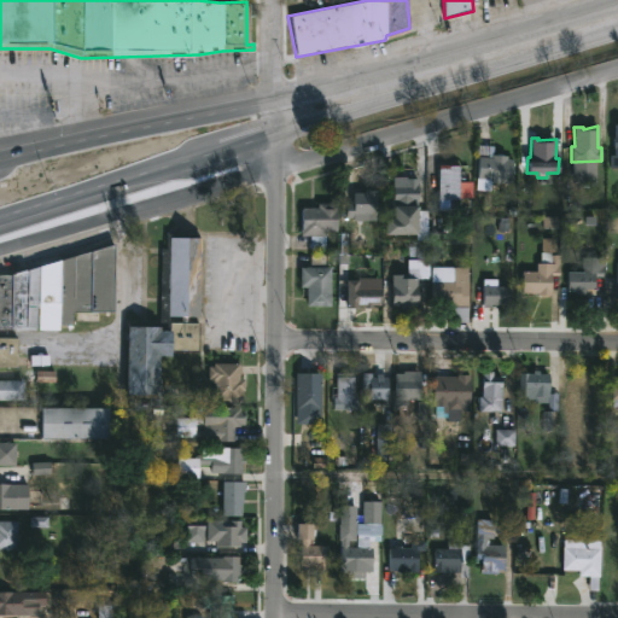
[(514,158),(512,185),(490,182),(490,179),(477,178),(479,145),(490,146),(490,153),(508,156),(508,158),(514,158)]
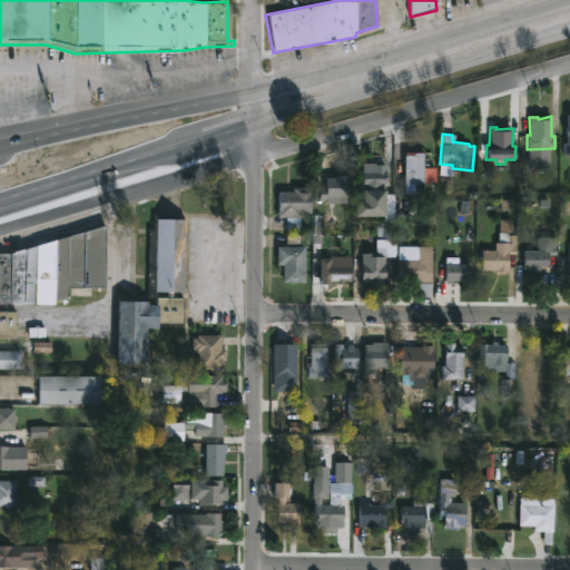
[(424,153),(424,168),(435,168),(435,184),(424,184),(424,189),(405,189),(404,156),(413,155),(413,153),(424,153)]
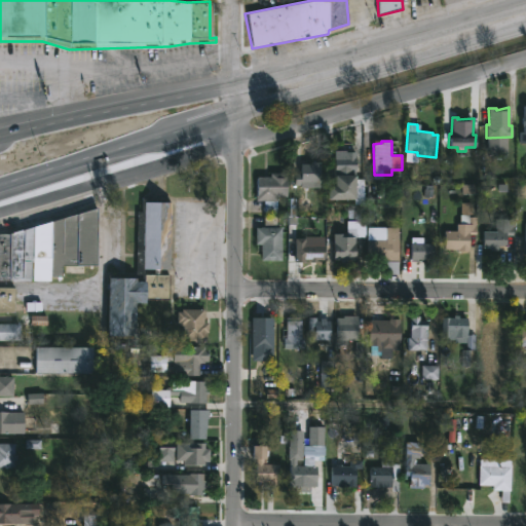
[(347,150),(347,152),(355,152),(354,199),(327,199),(327,185),(334,186),(334,150),(347,150)]
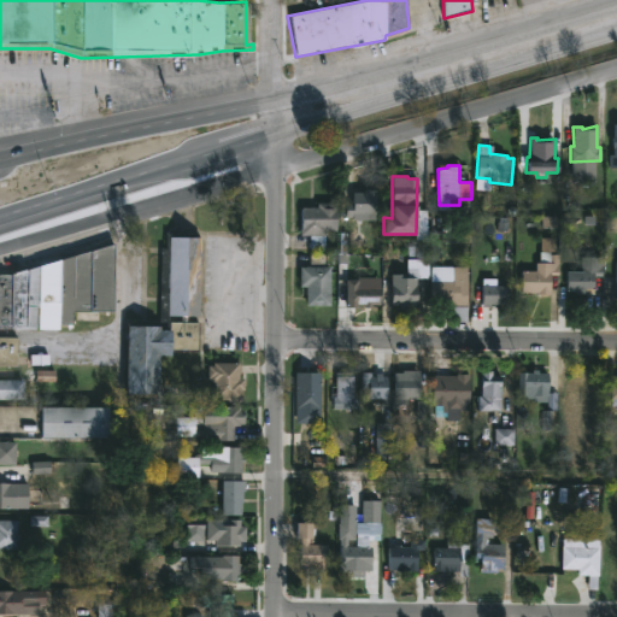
[(374,191),(374,219),(352,219),(352,217),(346,217),(346,195),(352,195),(352,192),(374,191)]
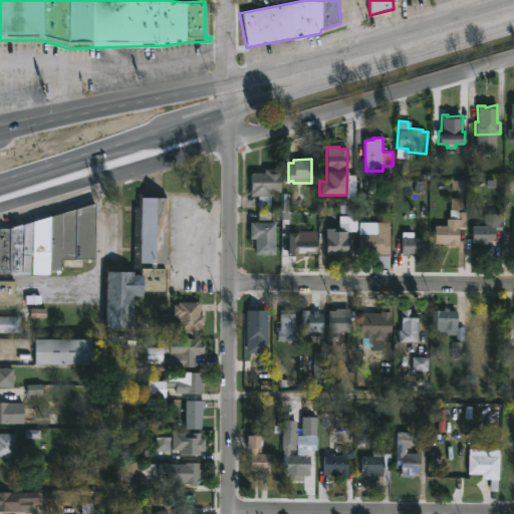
[(270,193),(270,208),(258,208),(258,196),(252,196),(251,173),(264,172),(264,169),(280,169),(281,192),(270,193)]
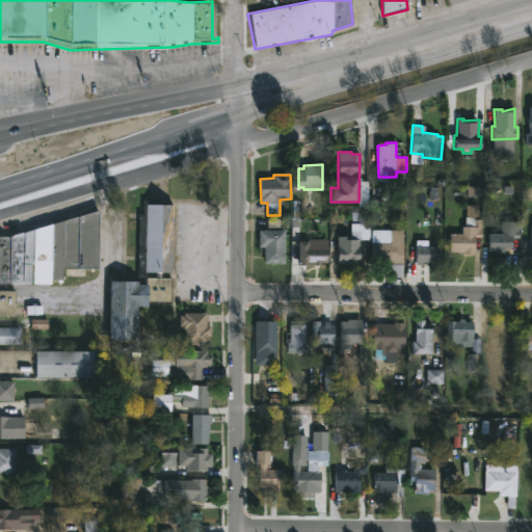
[(161,272),(161,278),(171,278),(171,303),(145,303),(145,308),(135,308),(135,341),(108,341),(108,282),(138,282),(138,214),(142,214),(142,205),(173,205),(171,272),(161,272)]
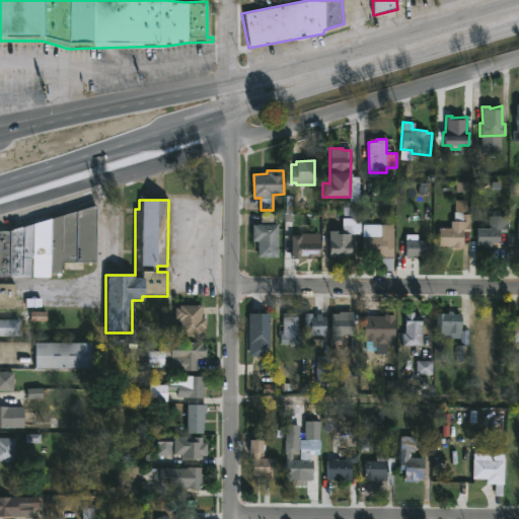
[(96,205),(95,263),(60,262),(60,273),(50,273),(49,278),(0,278),(0,231),(6,231),(96,205)]
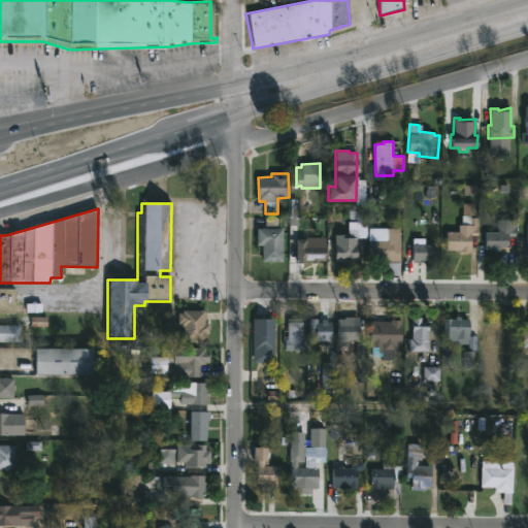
[(479,218),(477,235),(470,235),(470,253),(446,251),(447,232),(458,232),(459,225),(462,225),(462,216),(471,216),(471,218),(479,218)]
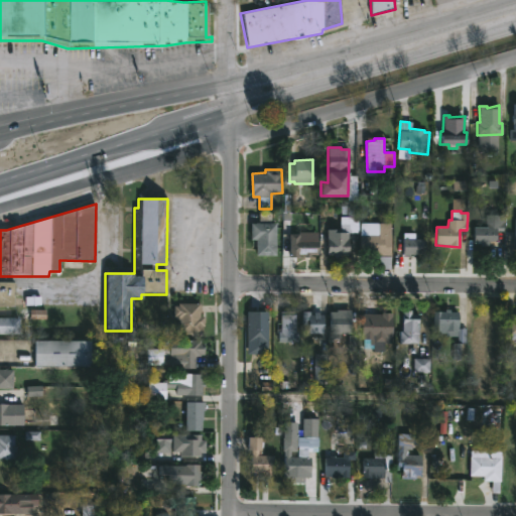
[(274,213),(274,224),(276,224),(276,256),(256,256),(256,241),(251,241),(251,223),(259,223),(259,213),(274,213)]
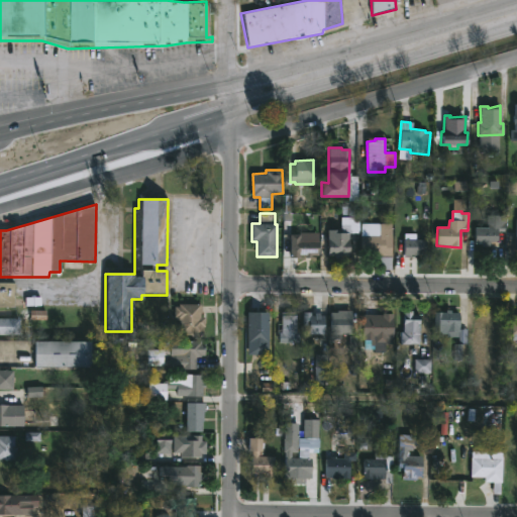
[(505,215),(505,231),(498,231),(498,246),(487,246),(487,243),(475,243),(476,227),(488,228),(488,222),(497,222),(497,215),(505,215)]
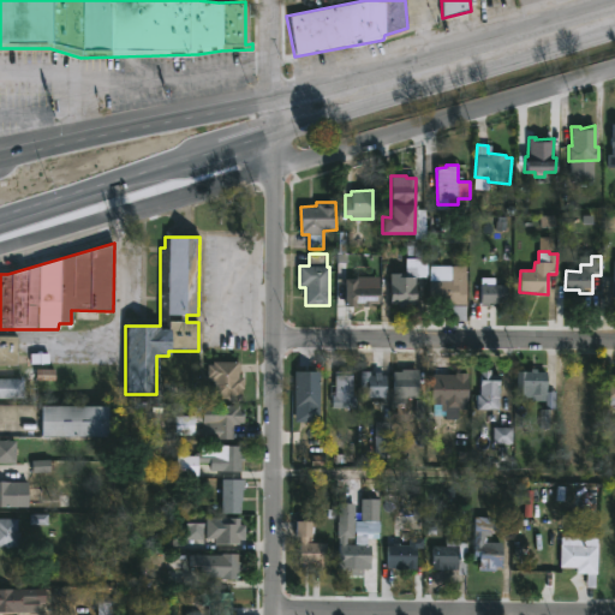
[(466,266),(467,321),(451,321),(451,306),(430,306),(429,266),(466,266)]
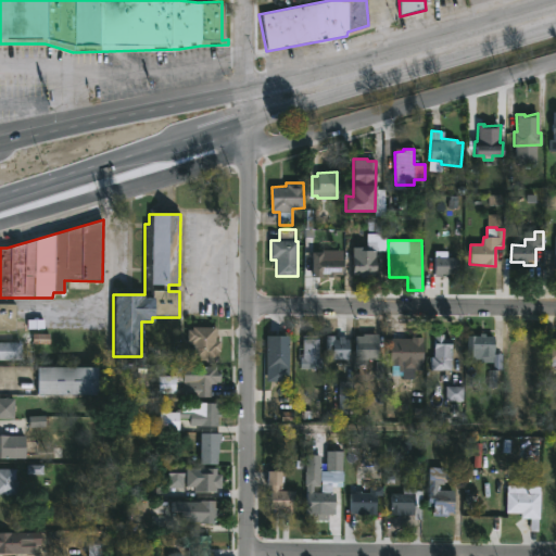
[(369,248),(369,251),(376,250),(376,275),(369,275),(369,279),(362,279),(362,275),(352,276),(352,248),(369,248)]
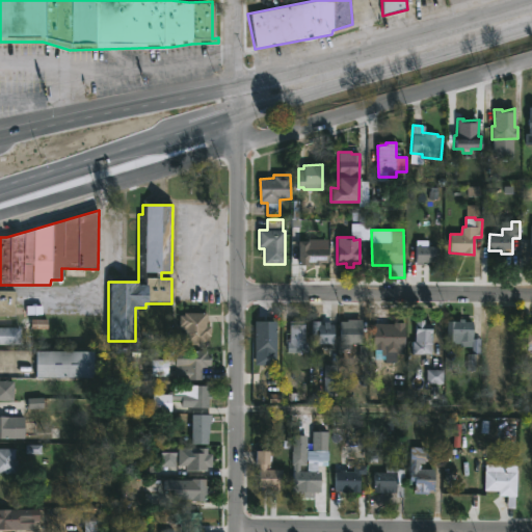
[(423,244),(423,247),(437,246),(437,262),(416,263),(415,247),(417,247),(417,245),(423,244)]
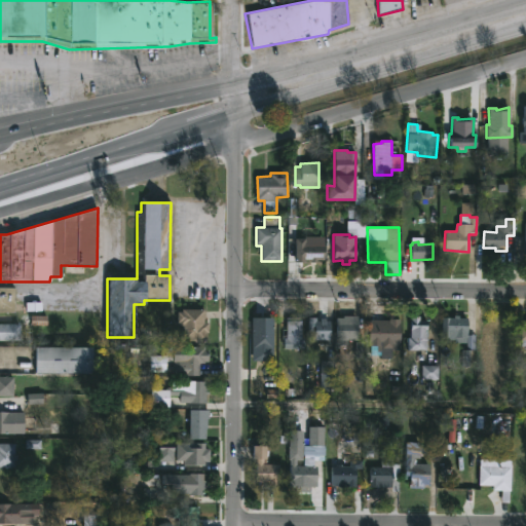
[(315,242),(315,245),(324,245),(324,260),(316,260),(316,262),(302,262),(302,256),(292,256),(292,242),(311,245),(311,242),(315,242)]
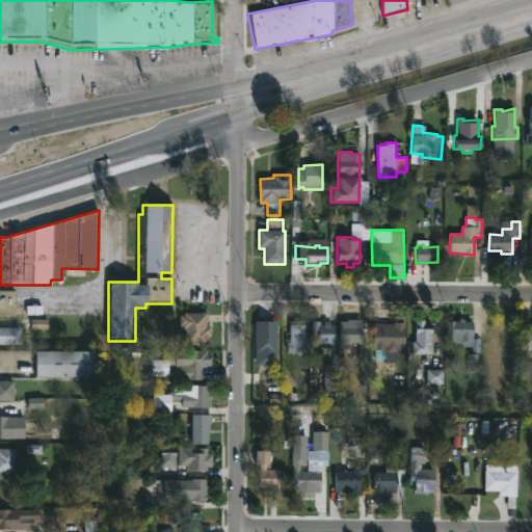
[(0,290),(14,291),(14,316),(0,316),(0,290)]
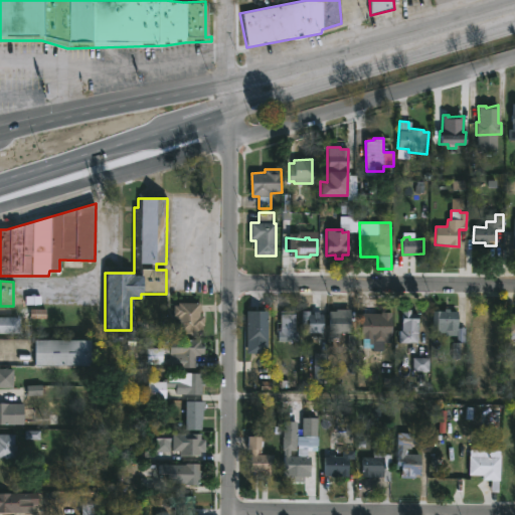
[(199,303),(199,306),(201,306),(201,313),(199,313),(199,317),(203,317),(202,334),(178,334),(178,319),(175,319),(175,316),(173,316),(173,306),(177,306),(178,303),(199,303)]
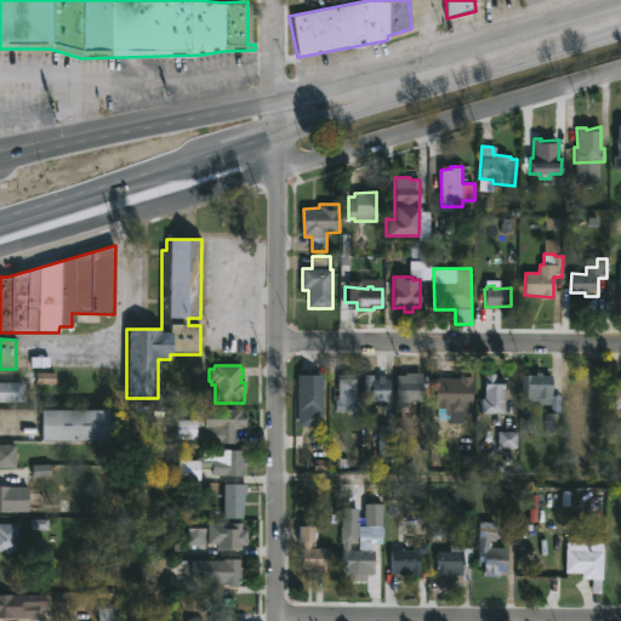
[(445,377),(473,377),(472,414),(462,412),(462,423),(449,423),(449,415),(445,415),(445,409),(443,409),(443,417),(432,417),(433,408),(436,408),(437,369),(445,369),(445,377)]
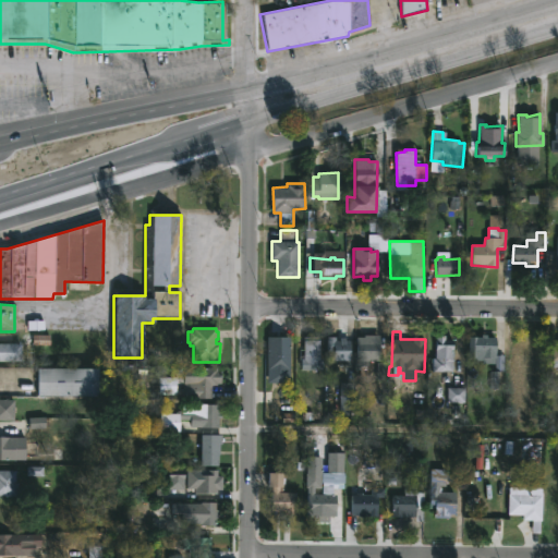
[(496,337),(495,356),(505,356),(502,387),(498,387),(498,390),(489,389),(490,383),(488,383),(489,372),(496,372),(496,364),(483,364),(483,360),(472,360),(473,337),(481,337),(482,335),(487,335),(487,337),(496,337)]
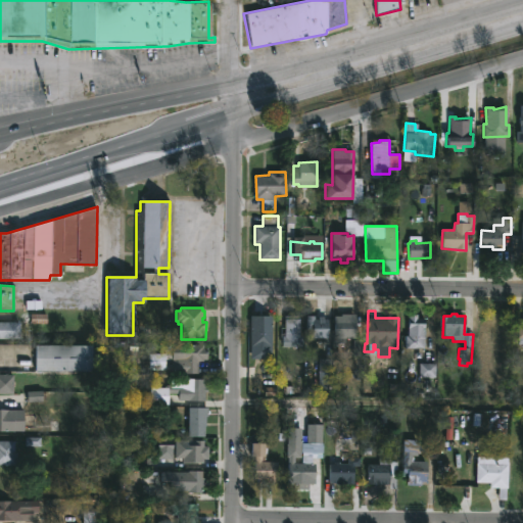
[(344,338),(344,345),(337,345),(337,338),(333,338),(333,316),(355,315),(355,338),(344,338)]
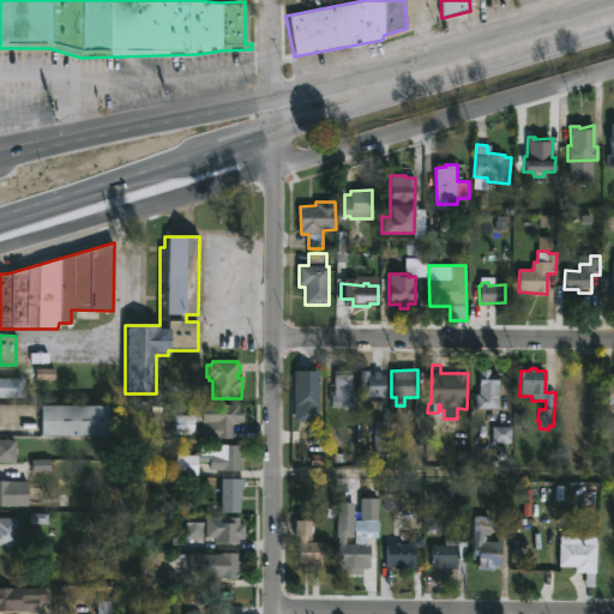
[(489,369),(489,374),(500,374),(499,380),(498,380),(498,410),(476,409),(476,393),(479,393),(479,369),(489,369)]
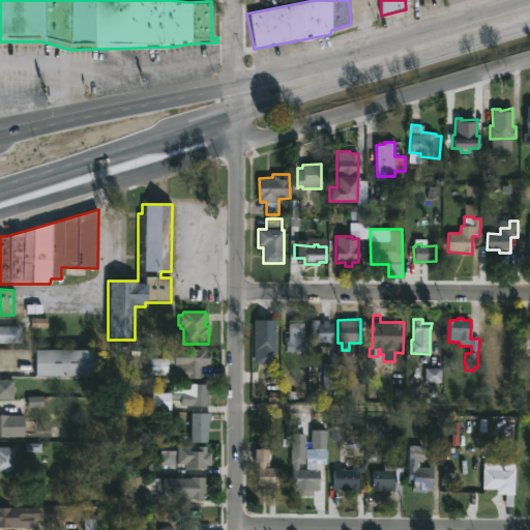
[(262,323),(266,323),(266,320),(275,320),(275,351),(259,352),(260,333),(253,333),(254,320),(262,320),(262,323)]
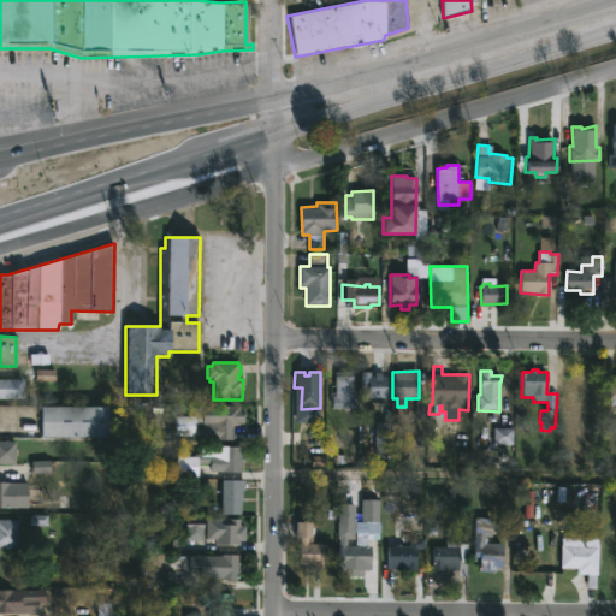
[(353,372),(354,396),(356,396),(356,409),(332,409),(330,385),(335,385),(335,372),(353,372)]
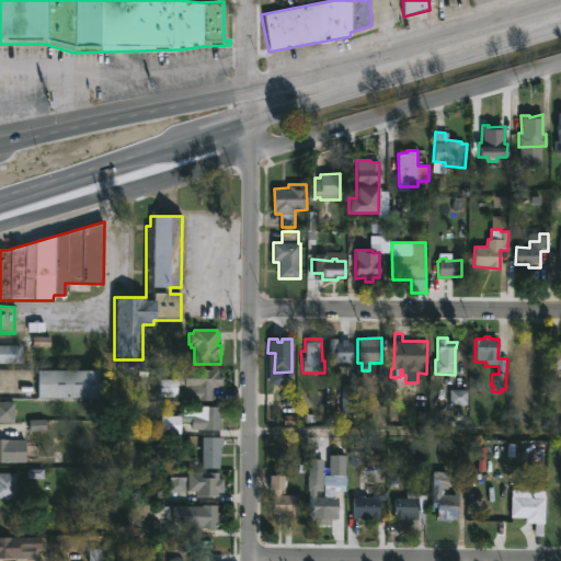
[(338,339),(338,342),(341,342),(341,340),(347,340),(347,342),(352,342),(352,362),(348,362),(348,364),(340,364),(340,361),(334,361),(334,351),(329,351),(329,339),(338,339)]
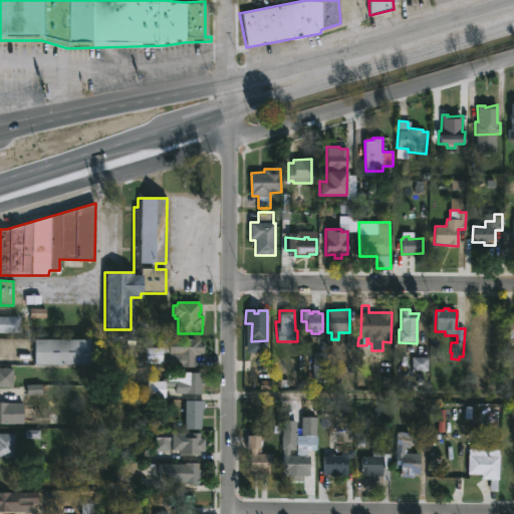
[(0,316),(19,317),(19,333),(0,332),(0,316)]
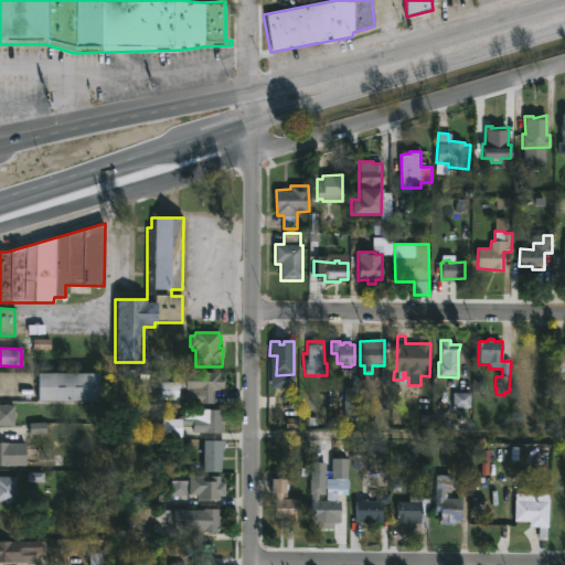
[(220,372),(220,375),(224,375),(223,390),(215,391),(214,404),(198,404),(198,391),(178,391),(178,372),(220,372)]
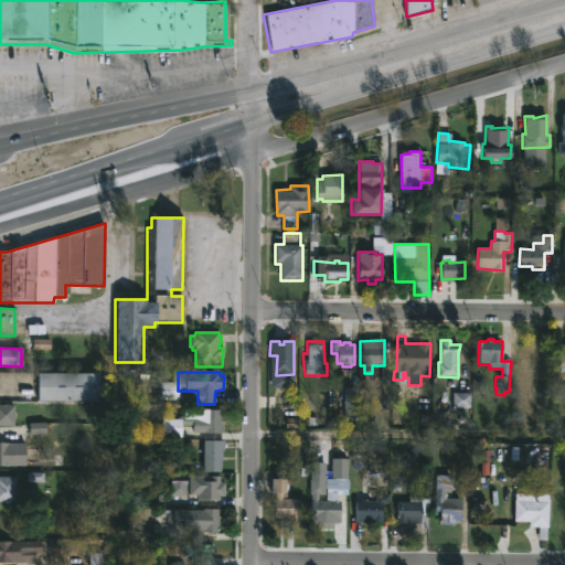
[(39,402),(36,402),(36,373),(97,374),(97,402),(39,402)]
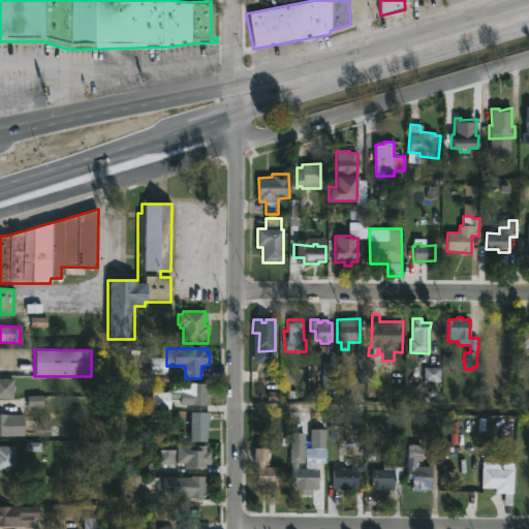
[(337,359),(337,391),(322,391),(323,359),(337,359)]
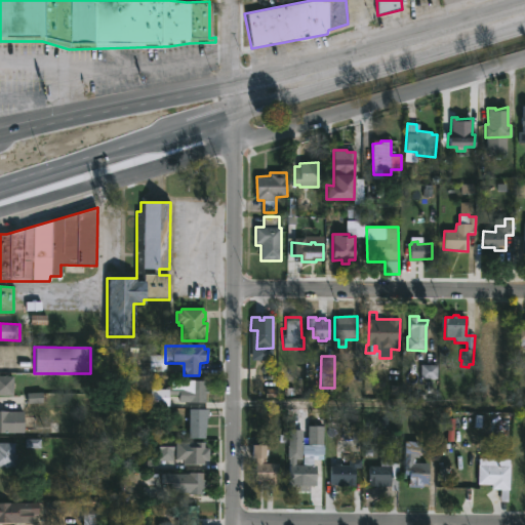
[(0,376),(13,376),(12,396),(0,395),(0,376)]
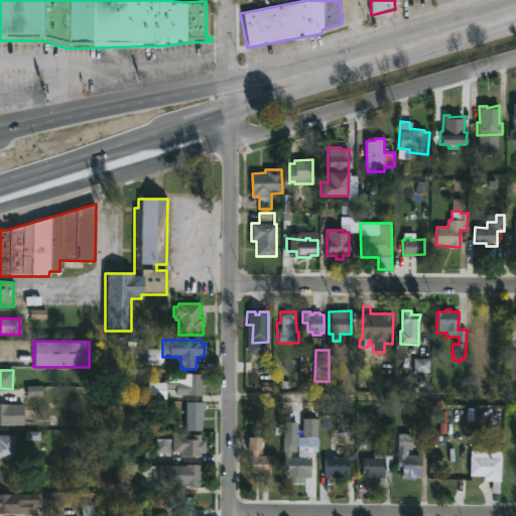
[(203,373),(203,397),(165,394),(165,400),(147,399),(147,383),(163,383),(163,380),(168,380),(168,372),(203,373)]
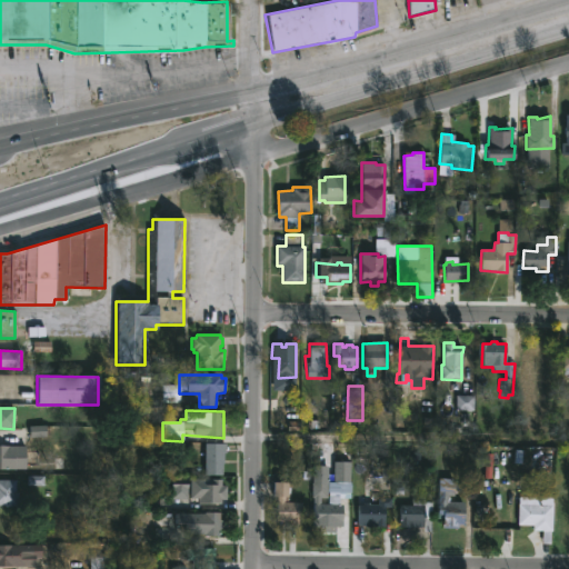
[(227,443),(227,453),(225,453),(223,465),(222,465),(222,476),(203,476),(205,443),(227,443)]
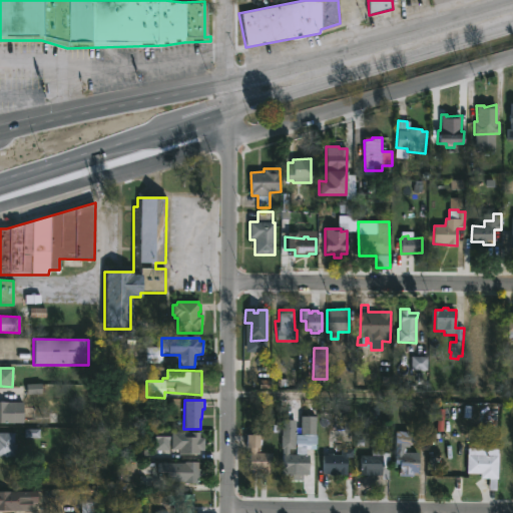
[(0,402),(23,402),(23,412),(26,412),(26,419),(22,419),(22,424),(0,424),(0,402)]
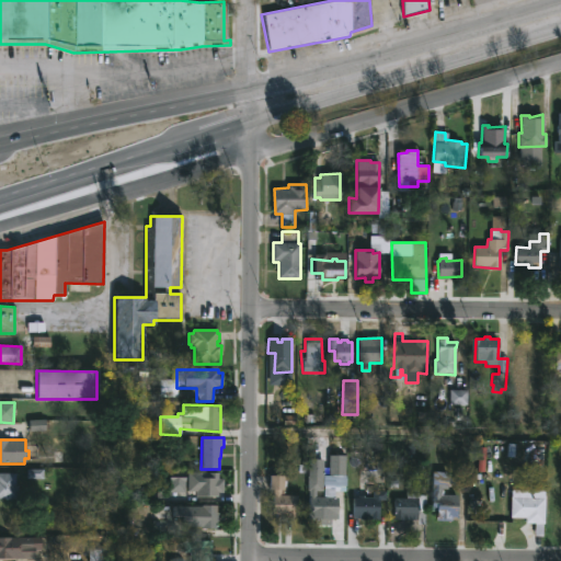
[(346,455),(345,492),(335,491),(334,515),(332,515),(332,519),(310,518),(311,516),(309,516),(311,458),(323,459),(323,474),(329,474),(329,455),(346,455)]
